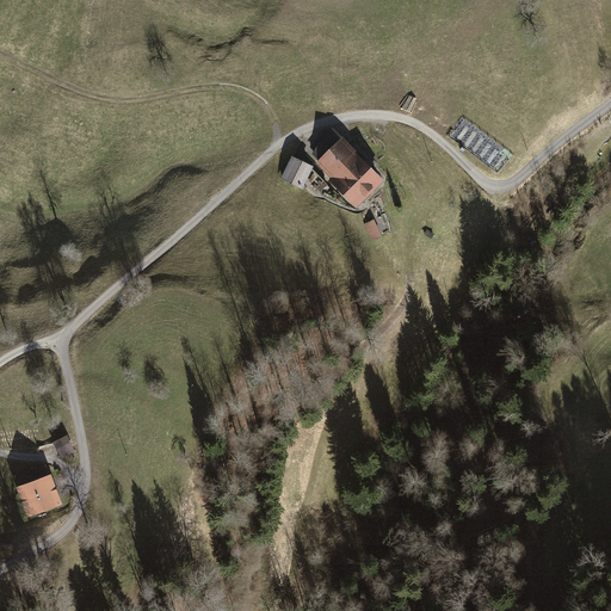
[(313,155),(319,162),(344,139),(333,129),(321,141),(313,155)]
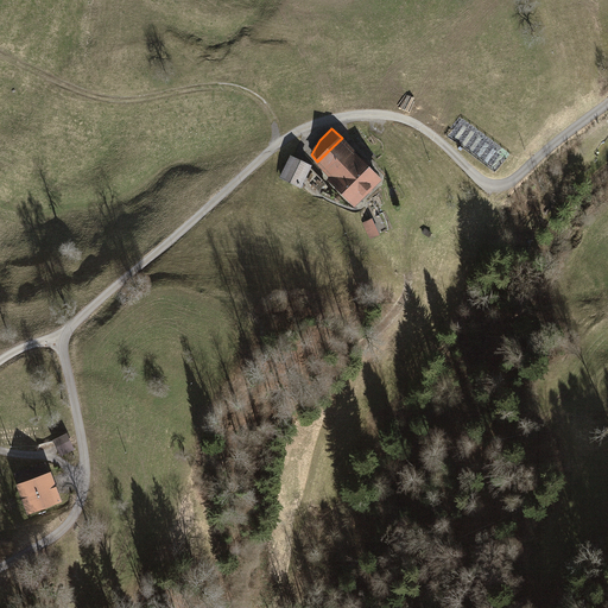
[(328,181),(354,208),(368,195),(382,182),(342,138),(317,162),(315,164),(329,178),(328,181)]
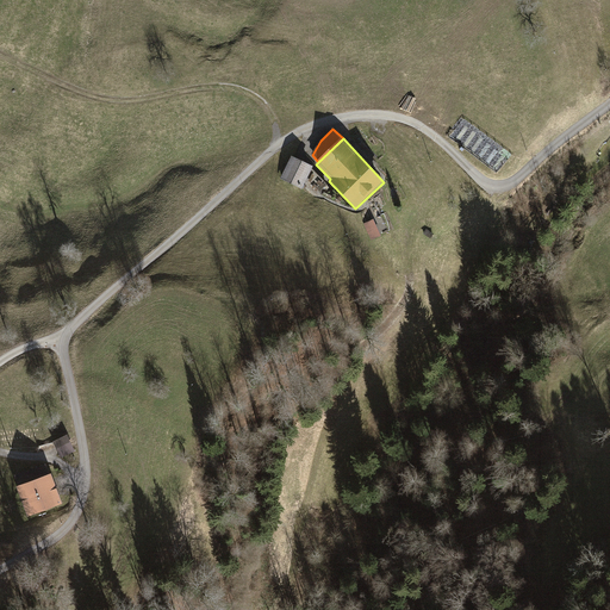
[(363,139),(359,145),(365,153),(371,147),(363,139)]
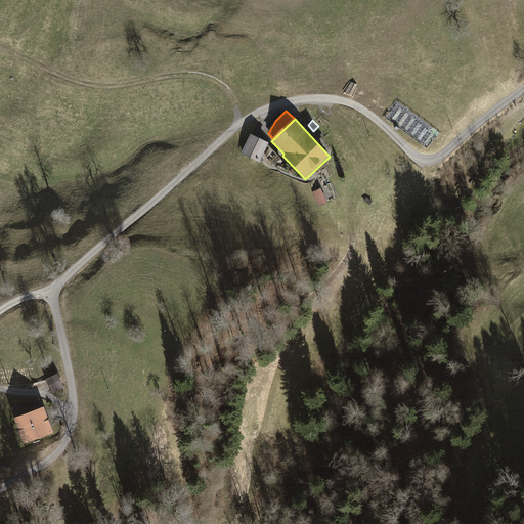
[(268,144),(251,135),(242,155),(259,163),(268,144)]
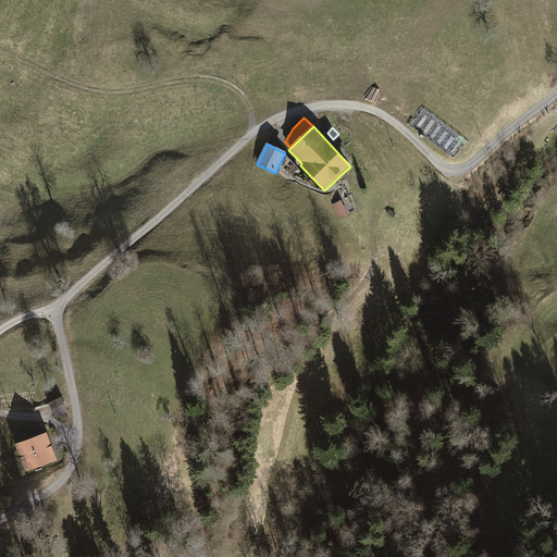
[(292,164),(287,169),(292,174),(297,170),(292,164)]
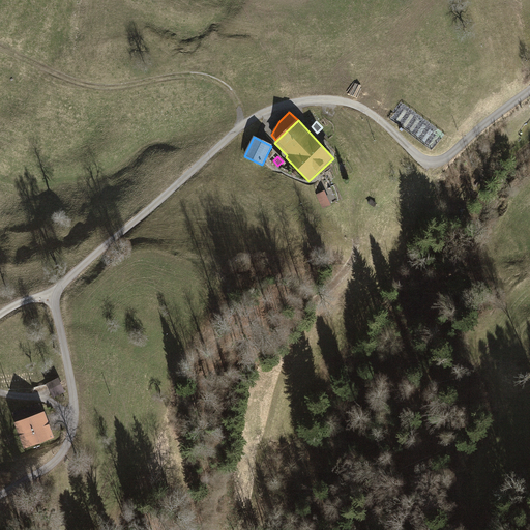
[(488,171),(477,167),(472,177),(482,181),(488,171)]
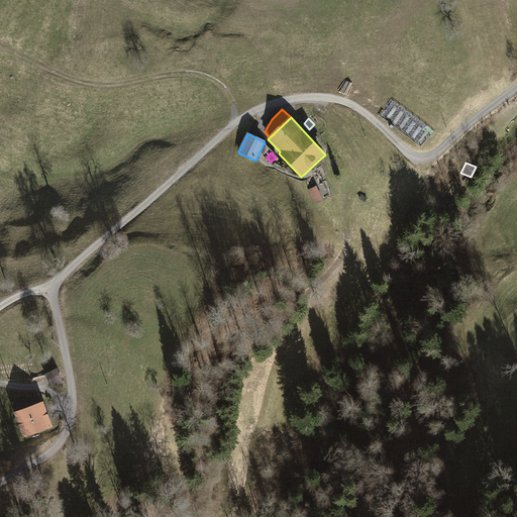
[(307,189),(314,203),(322,199),(316,185),(307,189)]
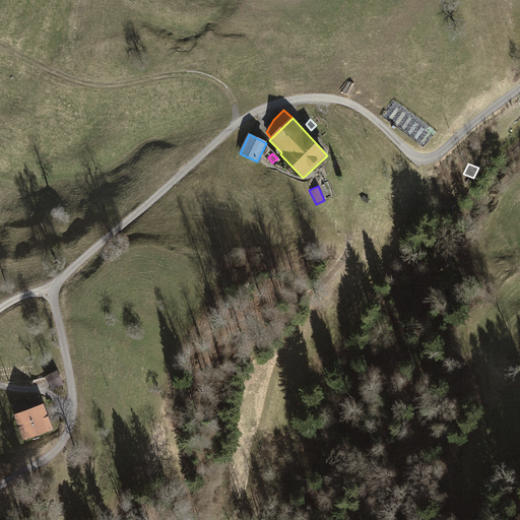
[(464,192),(457,189),(451,201),(458,204),(464,192)]
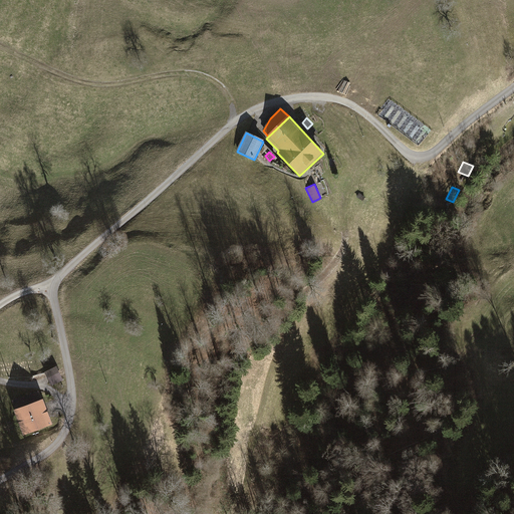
[(44,372),(51,387),(62,381),(56,367),(44,372)]
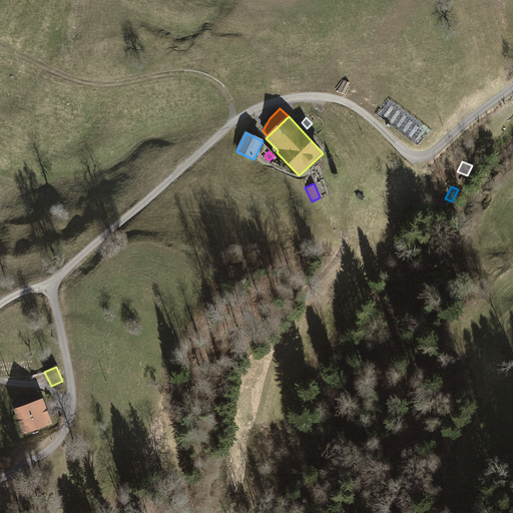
[(12,401),(15,410),(41,400),(38,391),(12,401)]
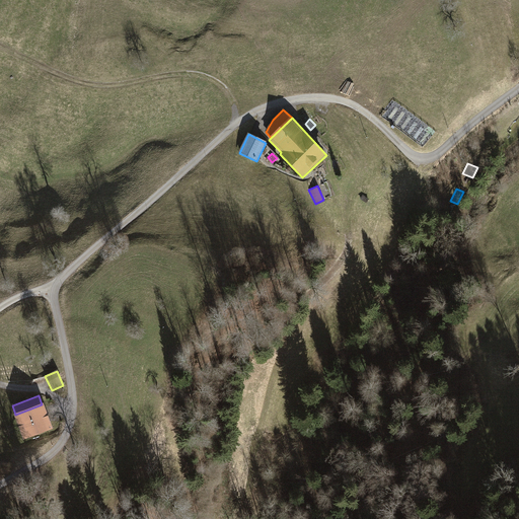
[(43,403),(42,404),(15,415),(13,416),(22,440),(53,429),(49,420),(43,403)]
